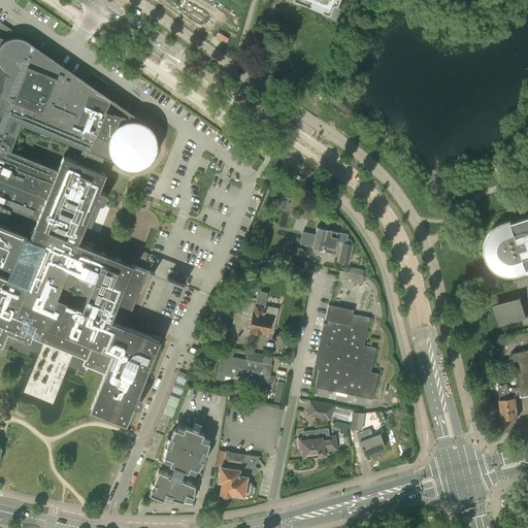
[(296,0),(332,14),(338,0),(296,0)]
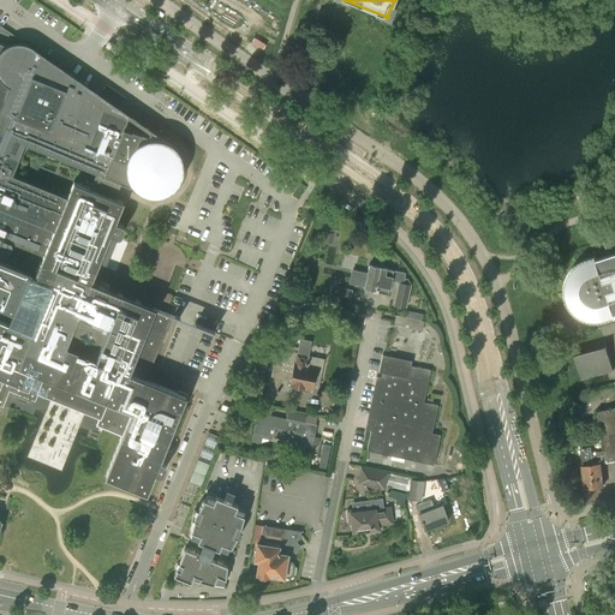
[(17,43),(16,43),(13,43),(11,45),(9,45),(5,47),(0,43),(0,256),(37,272),(35,278),(30,275),(31,273),(0,260),(0,308),(12,312),(7,324),(0,321),(0,377),(4,380),(0,388),(0,405),(3,407),(9,390),(35,401),(37,393),(99,417),(96,425),(103,429),(121,436),(112,459),(105,477),(144,493),(145,493),(154,473),(157,475),(159,475),(160,475),(161,475),(162,473),(163,472),(165,467),(166,466),(166,465),(165,465),(165,463),(163,463),(162,461),(159,460),(178,413),(179,412),(180,412),(186,396),(187,395),(178,392),(178,393),(145,380),(172,316),(172,315),(159,309),(153,306),(153,308),(141,302),(135,299),(123,294),(102,286),(99,285),(101,278),(114,246),(106,244),(109,234),(115,237),(117,238),(119,237),(120,237),(120,236),(121,236),(121,234),(123,231),(124,230),(124,228),(123,227),(123,226),(121,226),(120,225),(114,222),(123,202),(114,198),(118,191),(120,184),(130,187),(131,186),(132,187),(135,190),(137,191),(138,192),(142,195),(143,195),(147,196),(148,197),(150,197),(154,197),(157,197),(160,197),(163,196),(168,193),(171,192),(173,190),(175,187),(178,185),(178,184),(180,181),(181,179),(181,177),(183,173),(183,171),(183,168),(183,166),(183,163),(181,160),(181,157),(180,154),(178,153),(177,150),(175,148),(172,145),(169,144),(168,143),(151,131),(150,132),(149,131),(148,136),(132,130),(135,125),(126,121),(129,117),(129,115),(29,46),(27,45),(24,45),(23,43),(19,43),(17,43)]
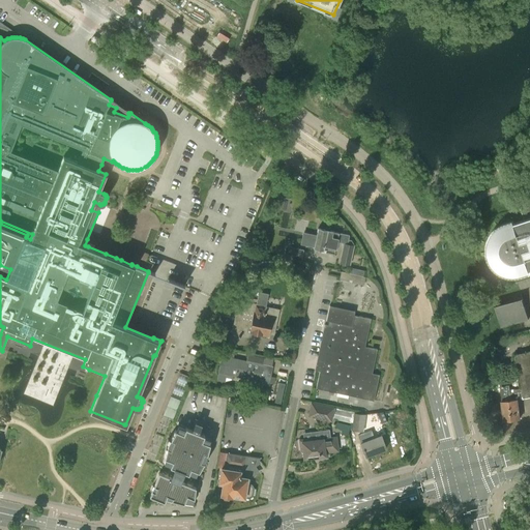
[(291,207),(293,198),(278,195),(275,210),(284,211),(285,206),(291,207)]
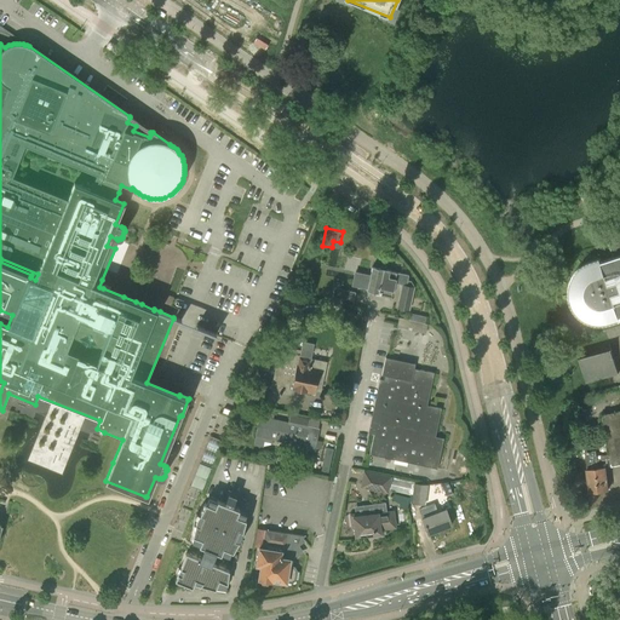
[(619,231),(608,244),(613,258),(603,260),(590,265),(584,268),(580,271),(578,275),(573,282),(572,287),(572,292),(572,296),(573,304),(577,309),(580,314),(585,317),(590,320),(596,321),(600,321),(603,321),(613,319),(613,317),(619,315),(619,231)]
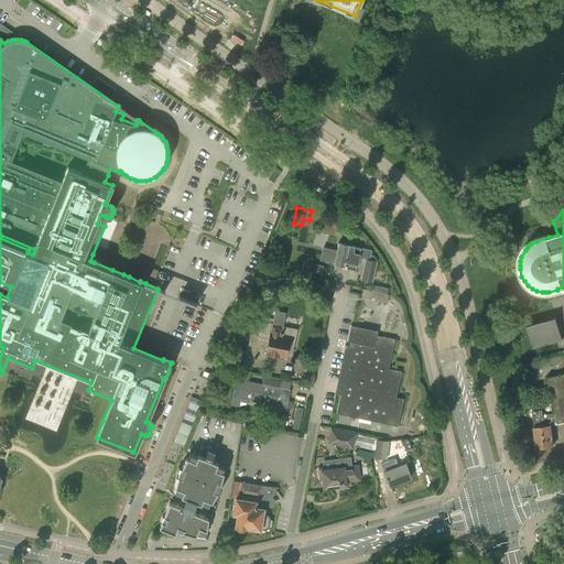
[(328,260),(334,261),(334,262),(344,264),(347,264),(346,269),(356,271),(359,258),(365,259),(365,261),(366,261),(362,275),(372,278),(376,261),(375,261),(375,259),(373,256),(370,255),(371,249),(351,245),(351,242),(347,241),(346,243),(338,242),(337,250),(331,249),(328,260)]
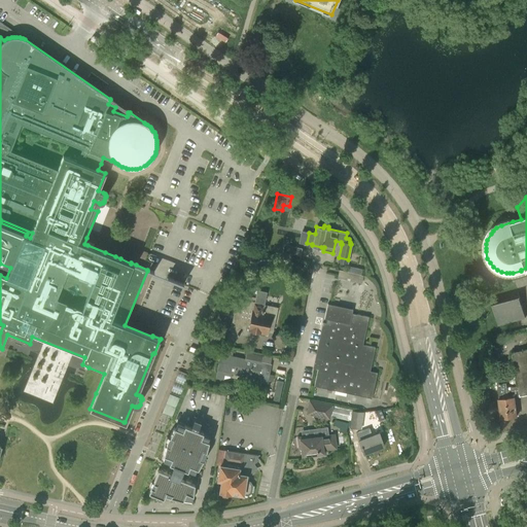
[(288,257),(289,253),(291,245),(284,244),(282,256),(288,257)]
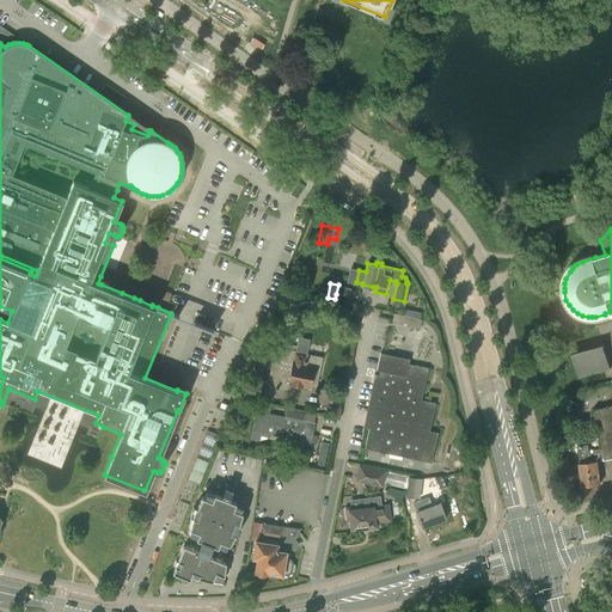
[(393,314),(392,325),(407,328),(409,318),(393,314)]
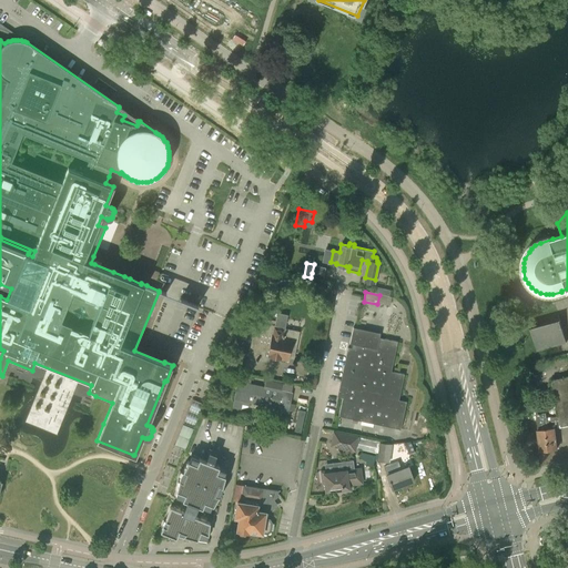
[(566,343),(558,314),(529,322),(537,351),(566,343)]
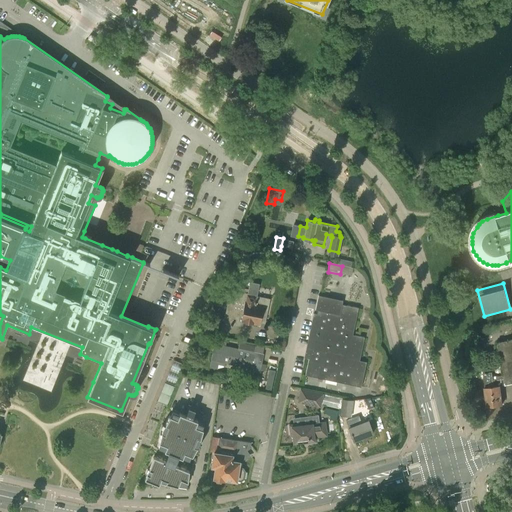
[(230,290),(223,323),(234,325),(235,320),(240,321),(245,322),(245,325),(250,326),(252,324),(253,324),(259,325),(259,323),(265,324),(270,299),(256,296),(246,294),(247,289),(238,287),(237,292),(230,290)]
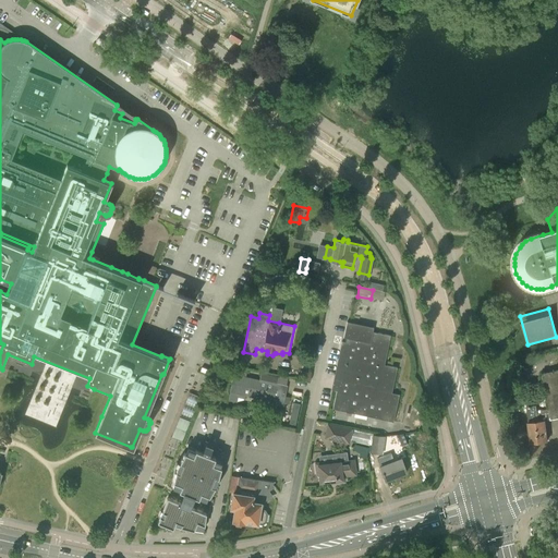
[(384,365),(390,336),(373,332),(373,327),(347,322),(343,338),(347,339),(346,342),(341,342),(331,386),(337,387),(332,409),(393,422),(399,395),(391,393),(397,367),(384,365)]
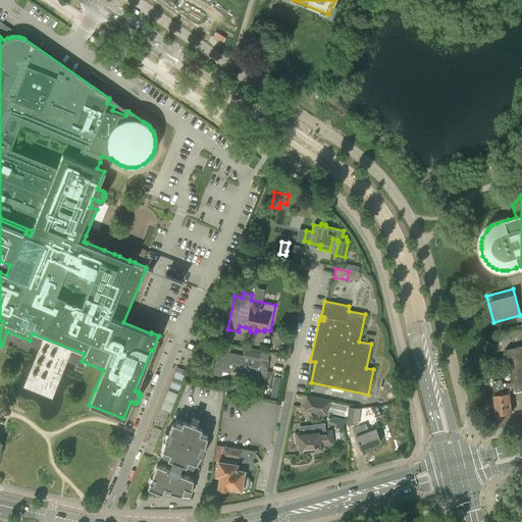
[(270,378),(271,372),(267,371),(269,361),(268,361),(270,354),(260,351),(260,353),(244,350),(243,356),(229,353),(231,347),(220,345),(219,351),(218,350),(214,368),(216,368),(215,370),(216,373),(220,374),(221,371),(227,373),(228,371),(242,373),(242,376),(265,381),(265,377),(270,378)]
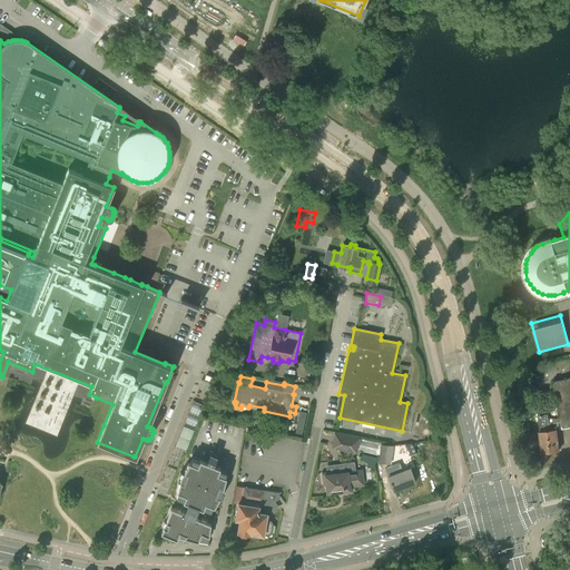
[(560,419),(562,429),(569,426),(569,377),(553,381),(560,419)]
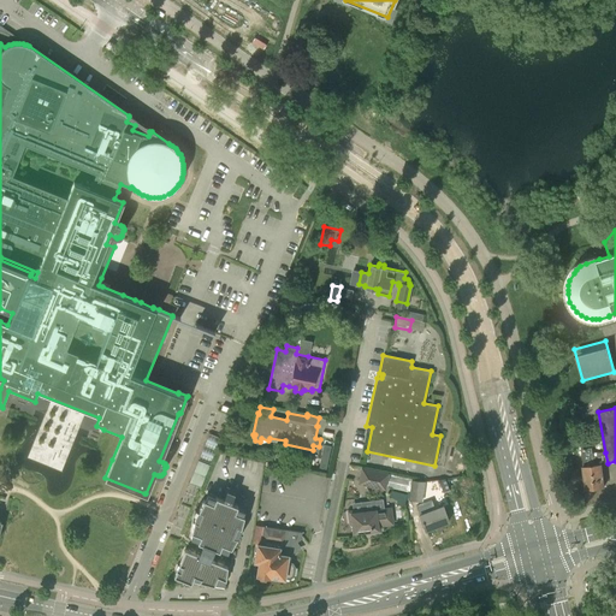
[(200,457),(212,461),(220,437),(209,432),(200,457)]
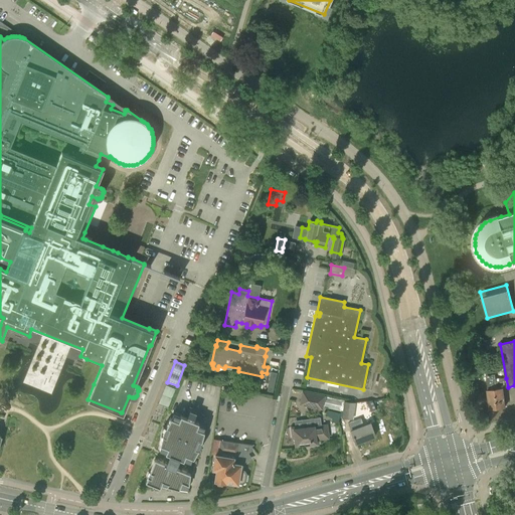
[(490,409),(505,407),(503,388),(508,387),(506,378),(495,380),(495,374),(486,375),(490,409)]
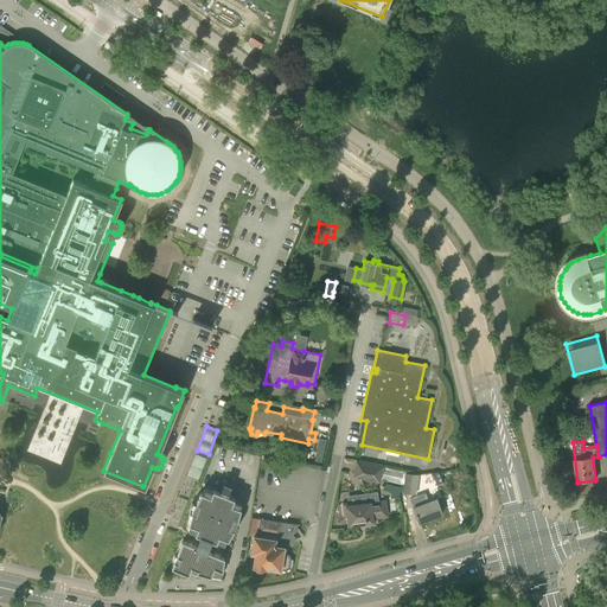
[(196,453),(187,475),(198,479),(206,458),(196,453)]
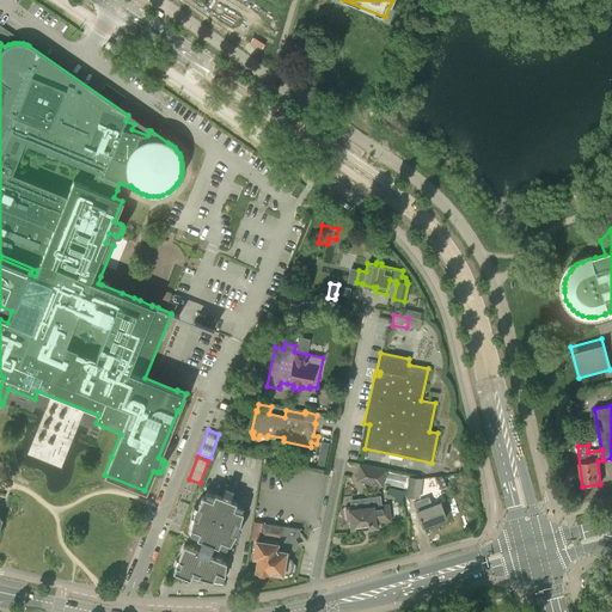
[(357,465),(355,481),(366,483),(383,487),(386,471),(357,465)]
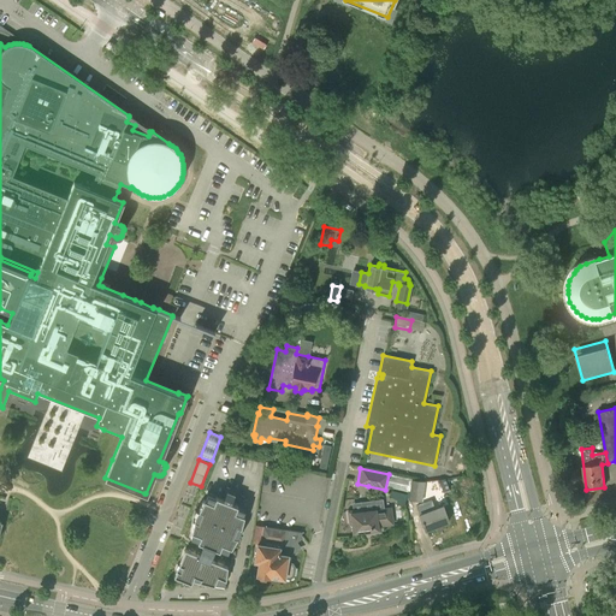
[(443,493),(449,491),(445,479),(428,481),(430,486),(439,485),(443,493)]
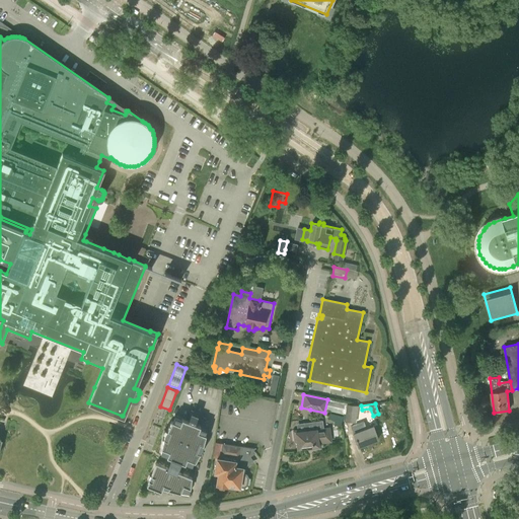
[(358,405),(347,404),(345,421),(355,422),(358,405)]
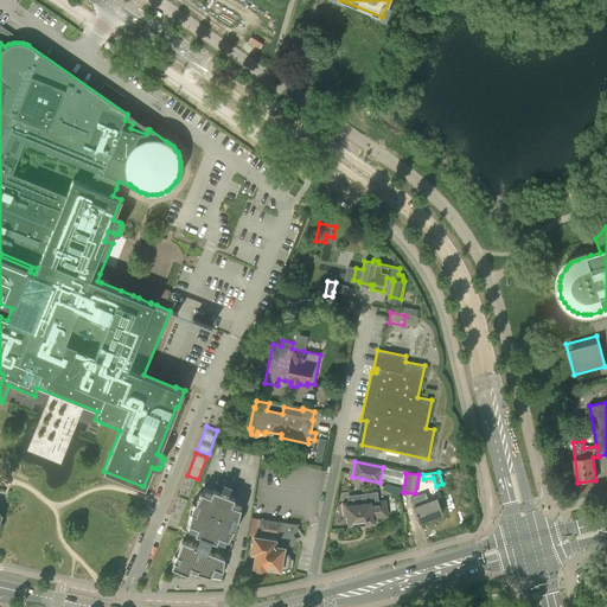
[(197,569),(196,573),(210,577),(211,575),(222,576),(224,558),(206,551),(210,541),(216,543),(216,542),(224,544),(225,540),(228,540),(234,529),(237,521),(241,509),(238,508),(241,503),(234,499),(234,498),(227,496),(230,486),(223,484),(219,493),(212,490),(212,491),(204,489),(203,493),(200,492),(195,503),(191,512),(187,524),(190,525),(187,530),(195,534),(195,535),(200,536),(196,547),(181,542),(171,568),(189,575),(191,567),(197,569)]
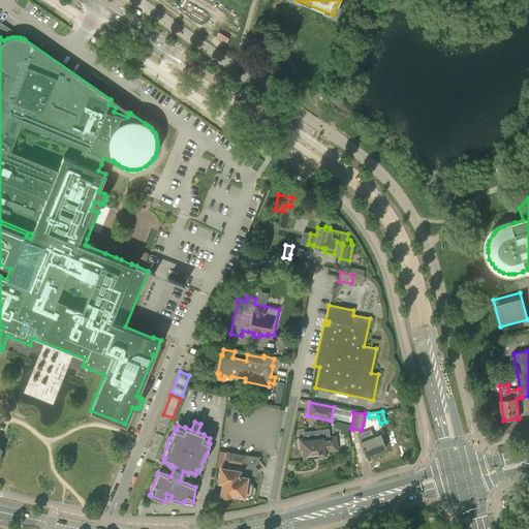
[(348,425),(337,422),(335,427),(341,430),(341,433),(348,434),(348,425)]
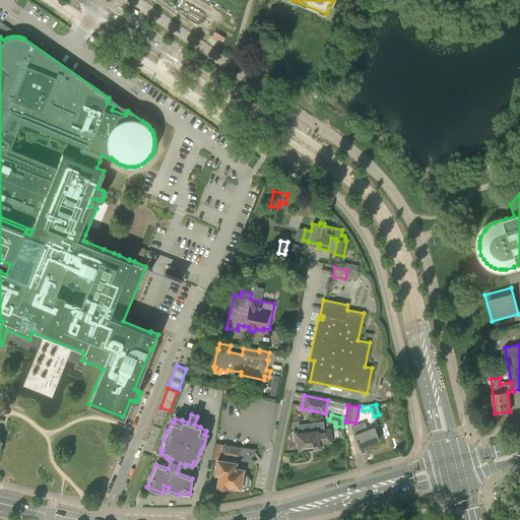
[(379,441),(374,428),(368,430),(365,421),(350,427),(359,448),(379,441)]
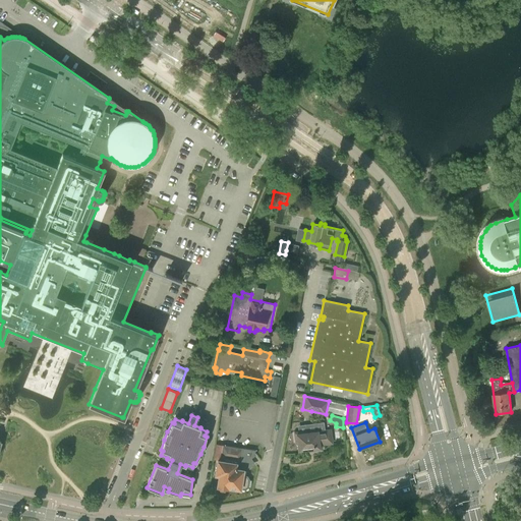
[(317,431),(307,432),(307,430),(294,432),(295,444),(297,444),(298,451),(313,449),(313,451),(322,450),(322,445),(333,444),(331,428),(317,430),(317,431)]
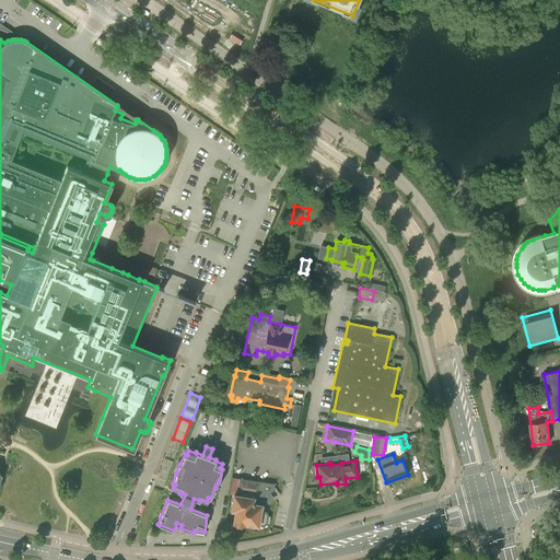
[(244,524),(245,524),(258,526),(258,524),(263,525),(266,523),(267,515),(265,513),(260,512),(261,504),(261,502),(269,499),(267,493),(273,488),(273,487),(273,485),(238,478),(236,492),(241,492),(240,496),(233,494),(231,511),(235,512),(233,522),(234,523),(236,526),(241,527),(244,524)]
